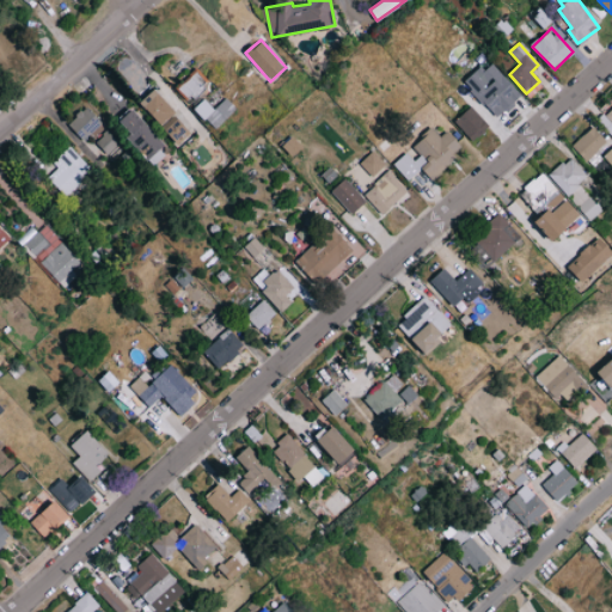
[(497,118),(522,95),(490,60),(465,84),(497,118)]
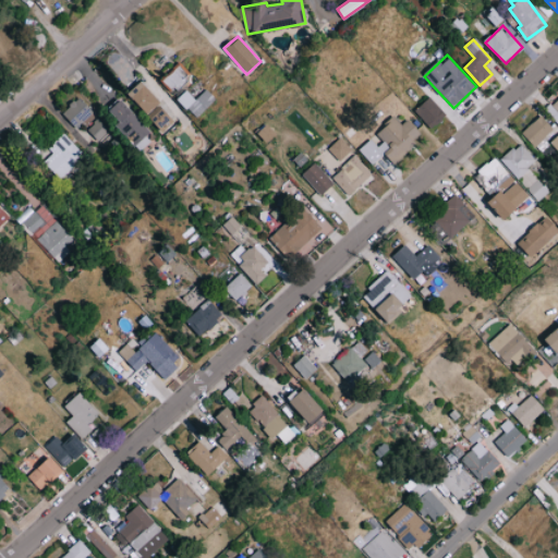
[(190,76),(179,64),(162,80),(173,92),(190,76)]
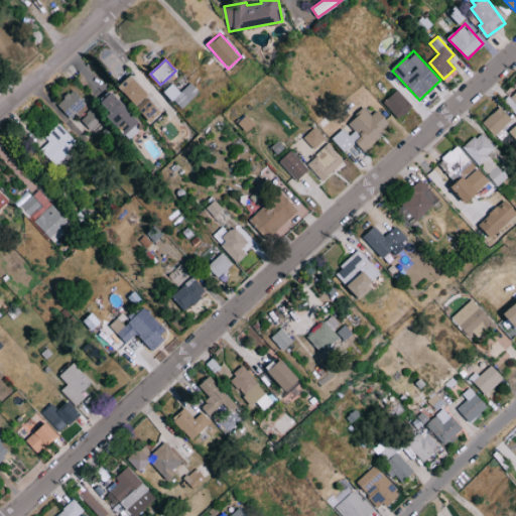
[(136,106),(148,94),(130,75),(118,86),(136,106)]
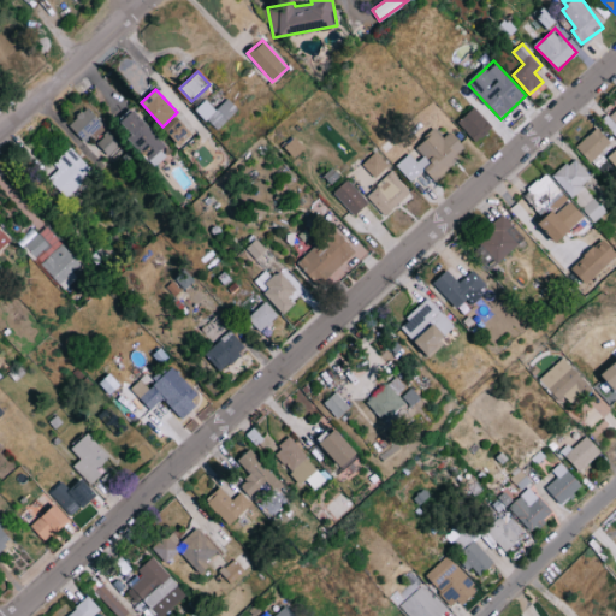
[(237,110),(227,99),(215,110),(206,99),(195,110),(214,131),(237,110)]
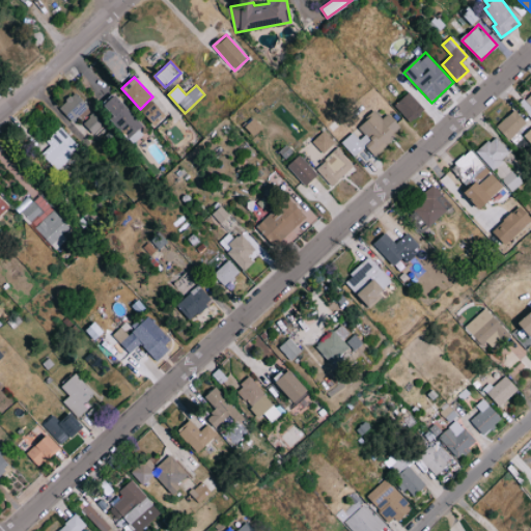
[(88,104),(73,92),(59,109),(75,121),(88,104)]
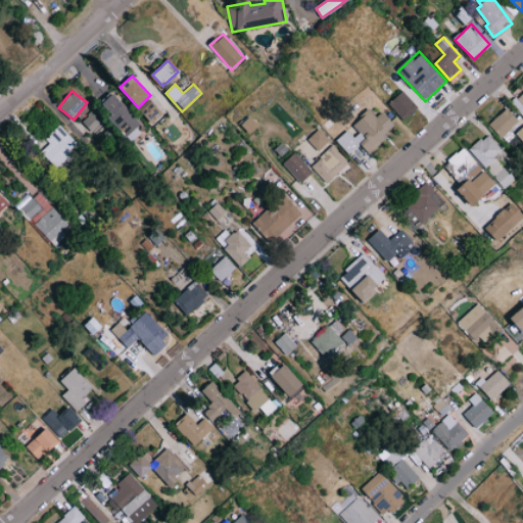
[(418,107),(402,91),(388,104),(403,121),(418,107)]
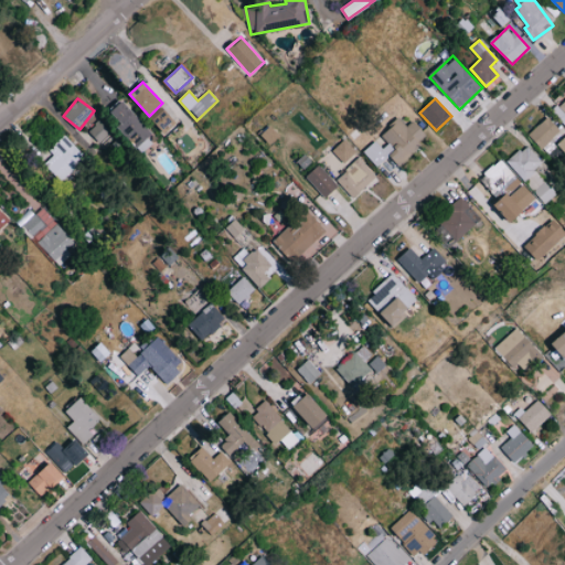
[(564,99),(553,112),(564,124),(564,99)]
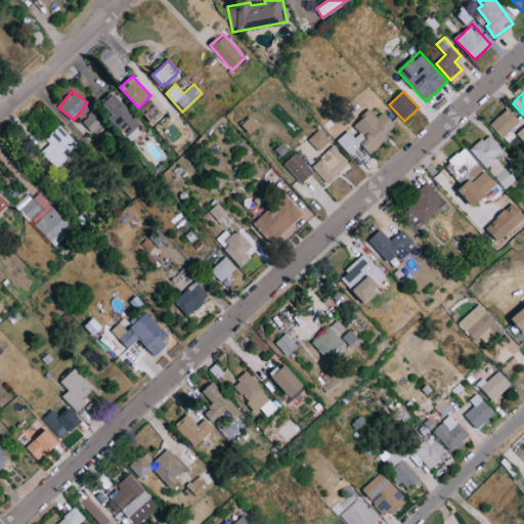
[(140,132),(136,127),(140,123),(114,93),(99,106),(131,141),(140,132)]
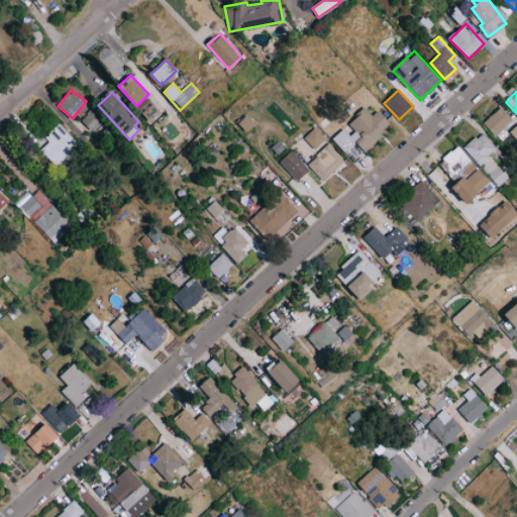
[(150,121),(162,111),(151,99),(140,109),(150,121)]
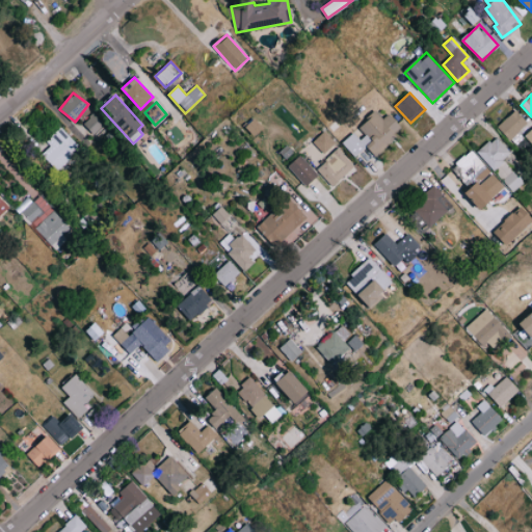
[(497,127),(509,140),(528,124),(515,109),(497,127)]
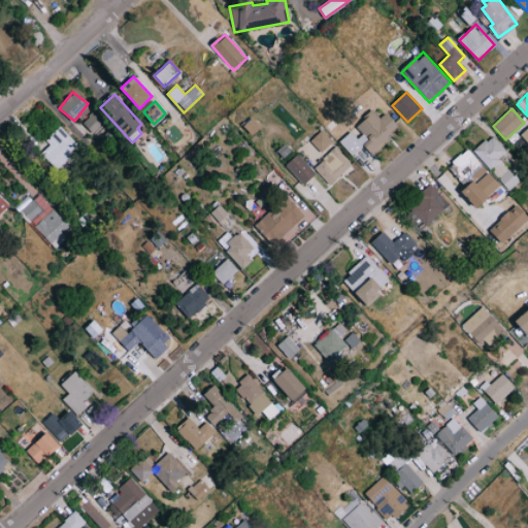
[(351,131),(339,141),(353,157),(365,146),(371,154),(400,129),(386,112),(380,118),(374,110),(356,126),(363,134),(357,139),(351,131)]
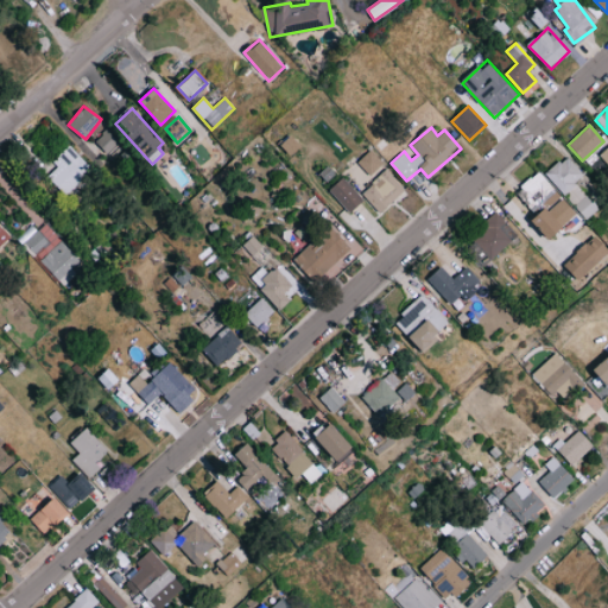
[(48,158),(59,189),(88,178),(76,147),(48,158)]
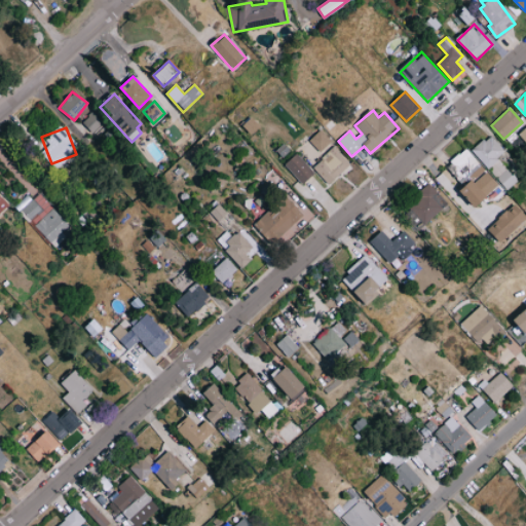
[(331,141),(321,129),(309,140),(320,152),(331,141)]
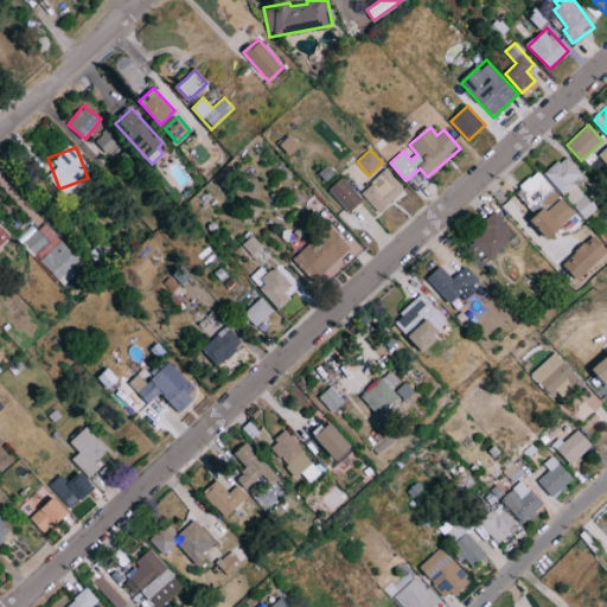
[(544,174),(585,219),(598,208),(574,181),(582,174),(566,155),(544,174)]
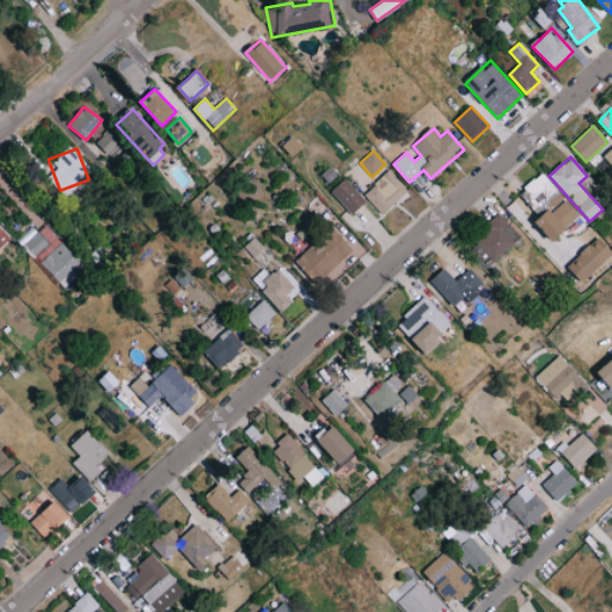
[(408,191),(389,170),(362,195),(383,215),(408,191)]
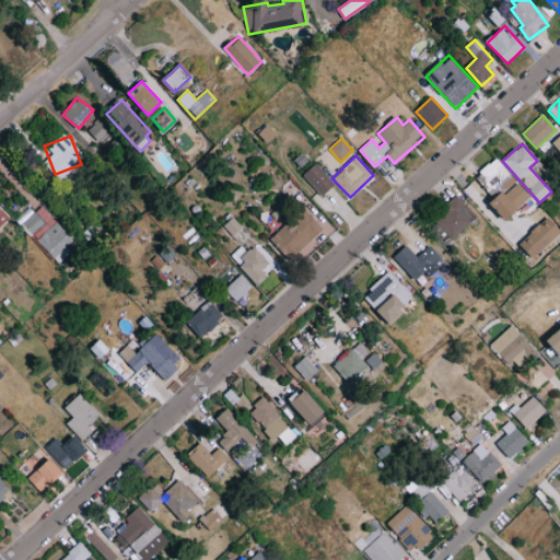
[(529,201),(500,158),(475,175),(492,198),(490,199),(504,219),(529,201)]
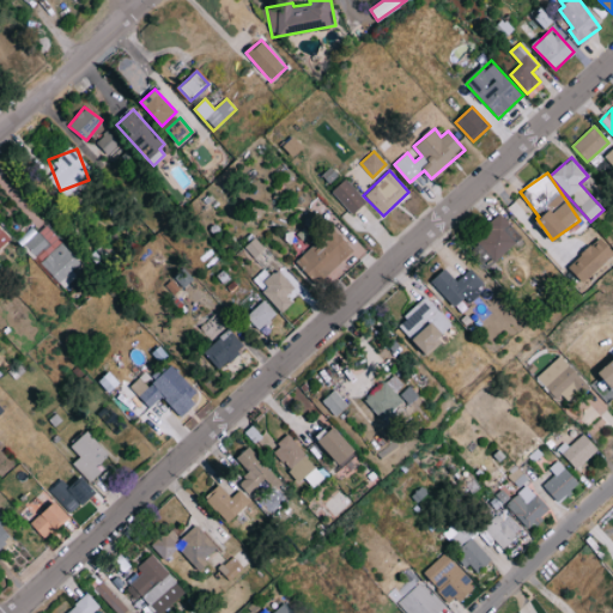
[(332,190),(351,216),(366,202),(347,178),(332,190)]
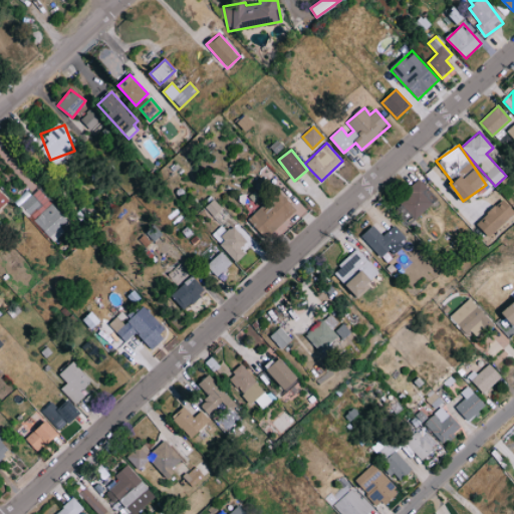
[(413,218),(437,203),(424,182),(400,198),(413,218)]
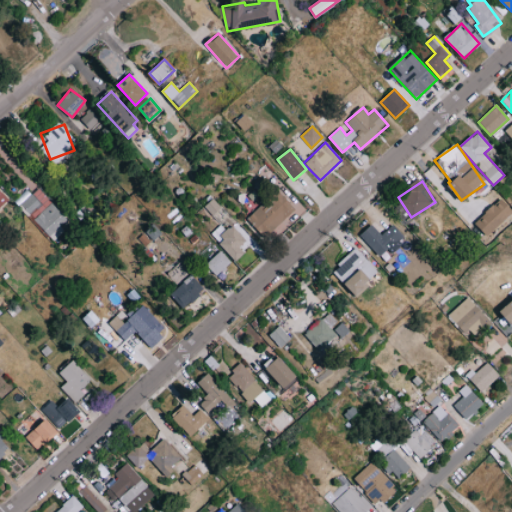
[(0,206),(9,199),(0,188),(0,206)]
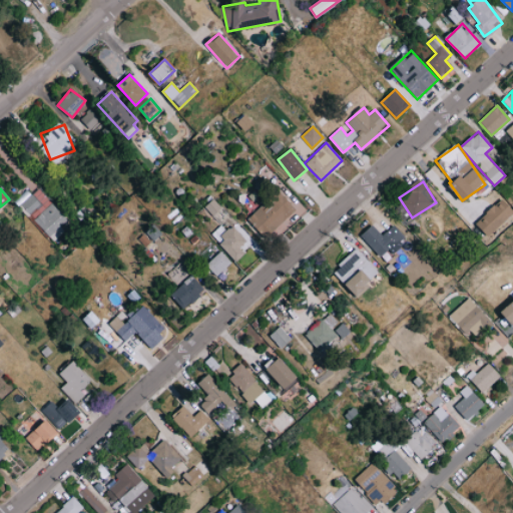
[(266,238),(297,209),(280,190),(248,219),(266,238)]
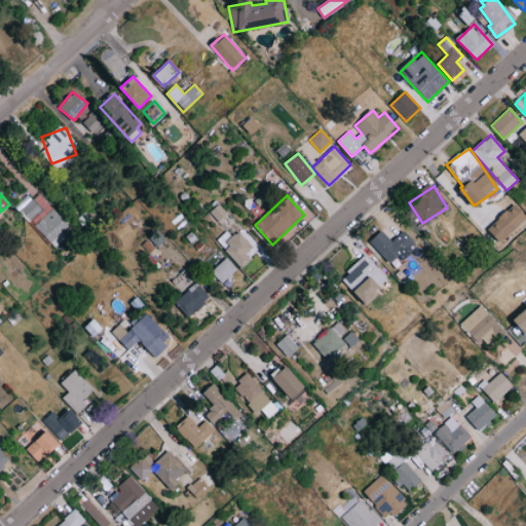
[(40,210),(32,199),(21,209),(29,219),(40,210)]
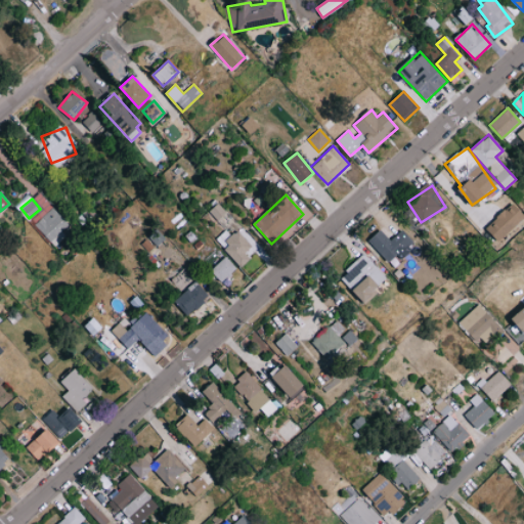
[(523,217),(523,213),(513,203),(486,228),(499,242),(523,217)]
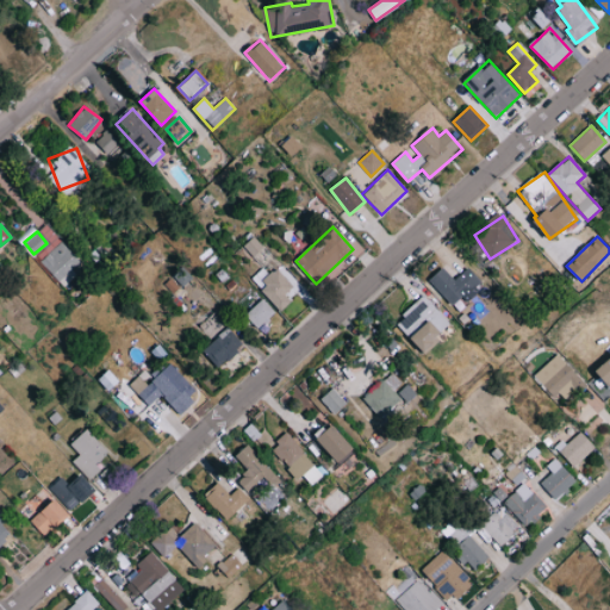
[(83,267),(61,242),(39,261),(62,286),(83,267)]
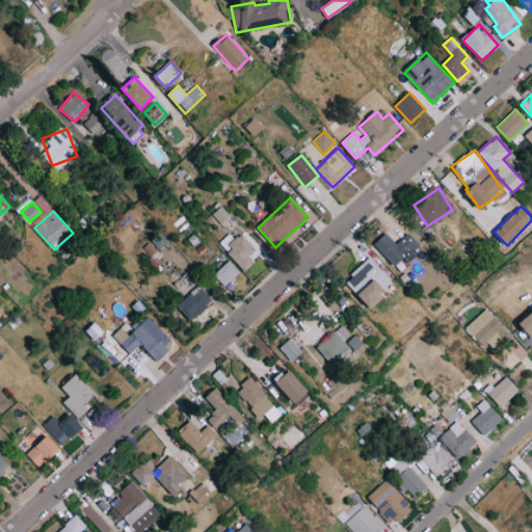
[(397,244),(387,233),(374,244),(395,267),(407,255),(408,257),(420,245),(408,233),(397,244)]
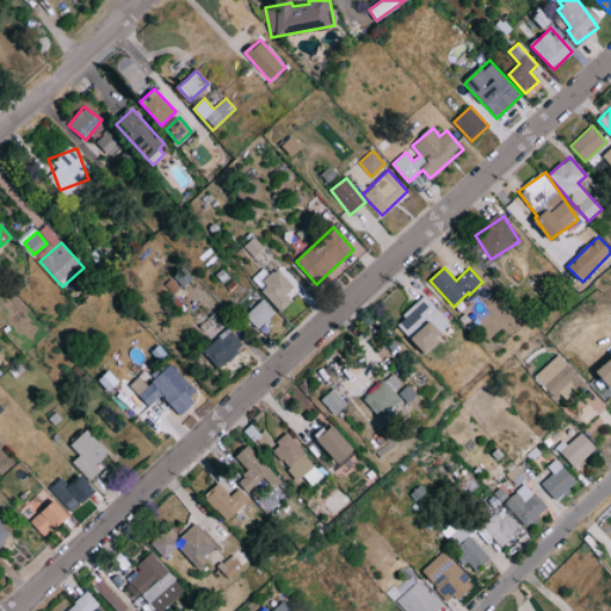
[(285,295),(294,288),(276,269),(258,284),(282,310),(291,302),(285,295)]
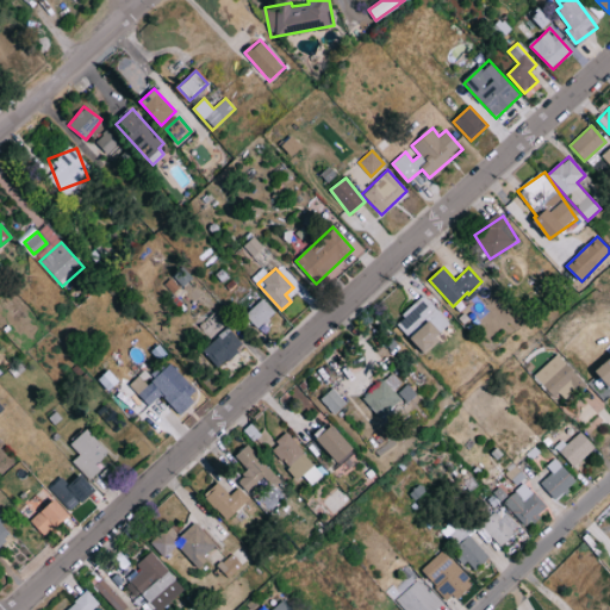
[(453,325),(424,296),(396,322),(424,353),(453,325)]
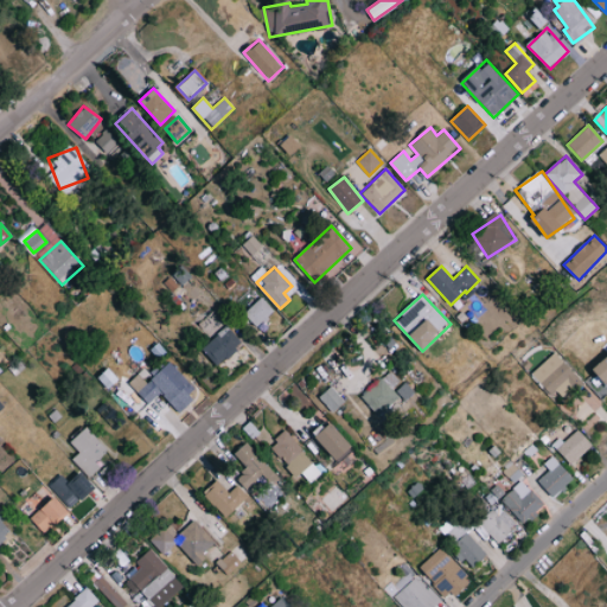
[(259,327),(274,310),(259,296),(243,314),(259,327)]
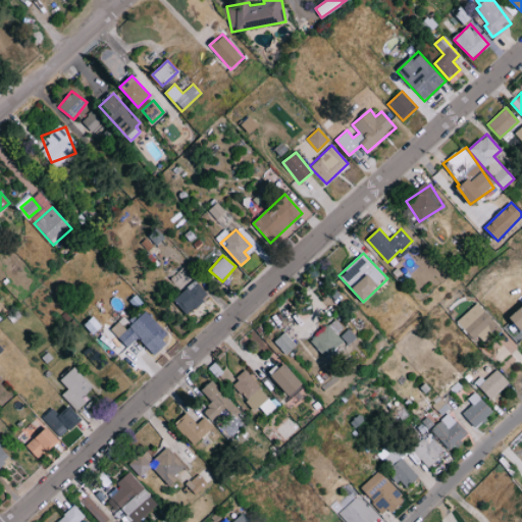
[(208,296),(194,280),(172,300),(187,315),(208,296)]
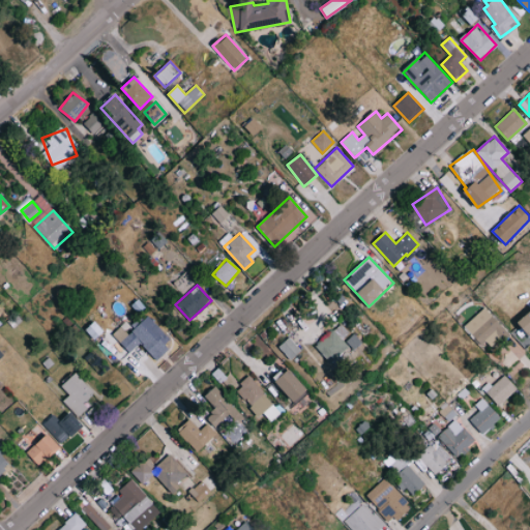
[(500,324),(483,307),(464,327),(481,344),(500,324)]
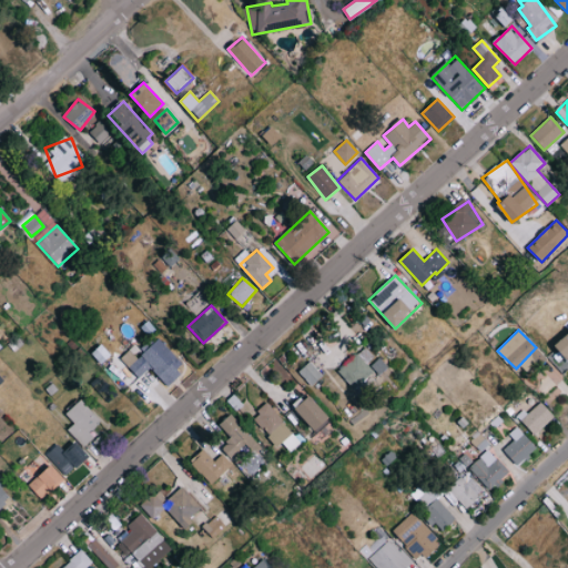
[(567,334),(556,346),(567,358),(567,334)]
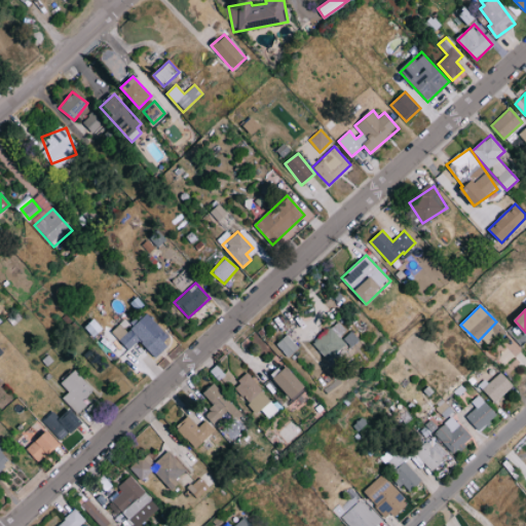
[(111,332),(128,350),(139,340),(154,357),(172,339),(147,313),(140,320),(137,316),(129,323),(125,318),(111,332)]
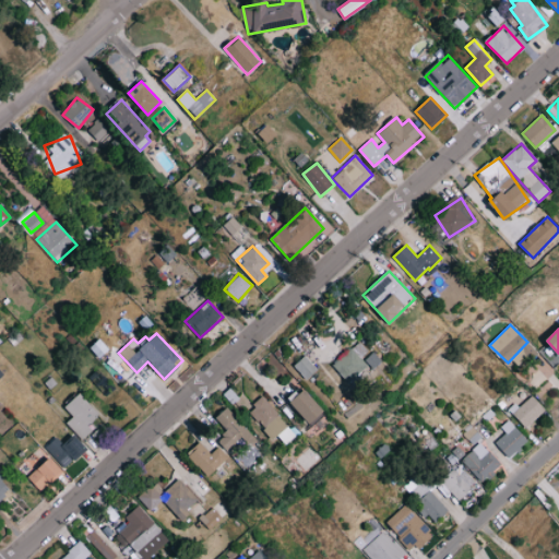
[(369,367),(360,357),(367,351),(358,342),(333,366),(351,384),(369,367)]
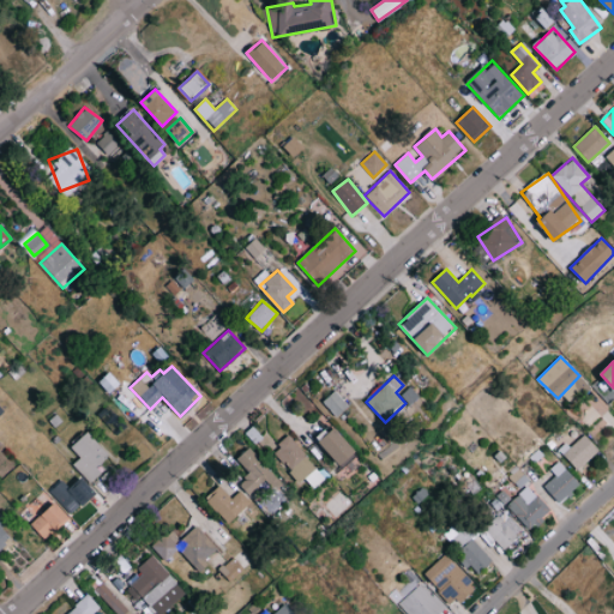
[(419,397),(410,386),(401,395),(409,405),(419,397)]
